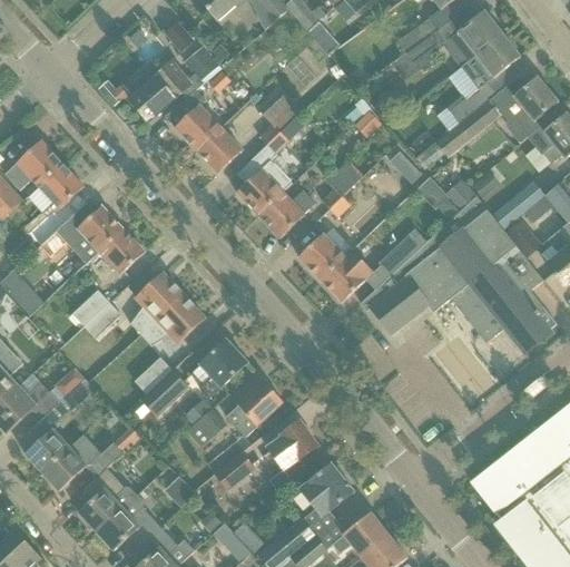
[(200,0),(213,15),(218,20),(241,0),(200,0)]
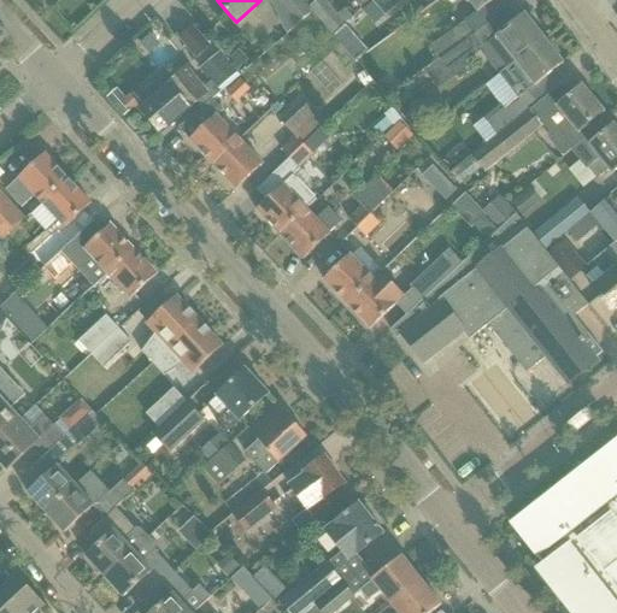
[(311,9),(309,5),(304,0),(280,0),(297,21),(311,9)]
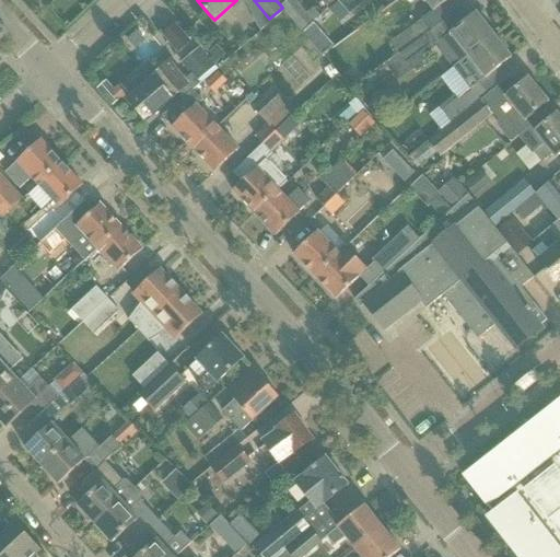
[(286,0),(280,4),(282,8),(301,27),(318,13),(312,4),(305,11),(296,0),(286,0)]
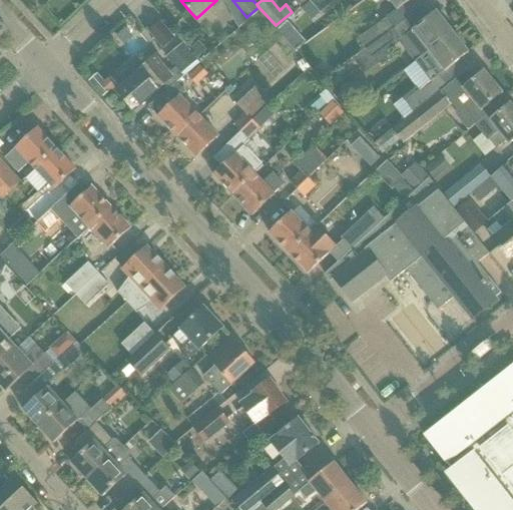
[(320,9),(330,0),(312,0),(320,9)]
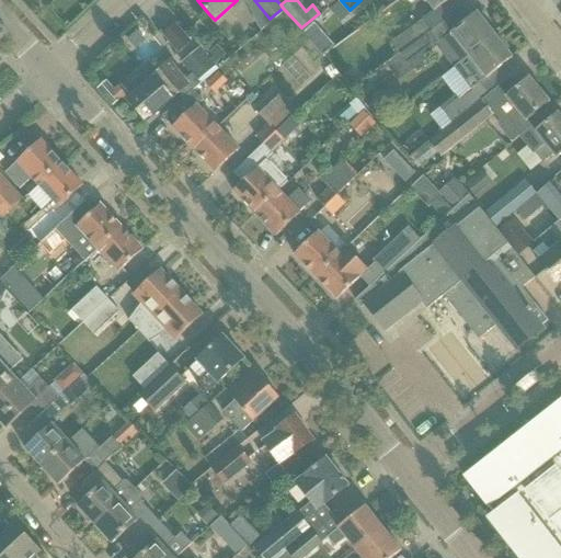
[(451,30),(469,53),(494,33),(477,10),(451,30)]
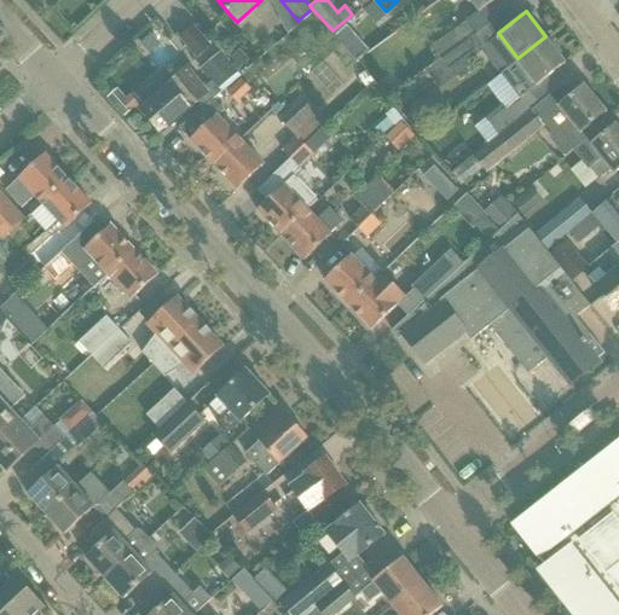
[(158,18),(152,24),(161,34),(167,28),(158,18)]
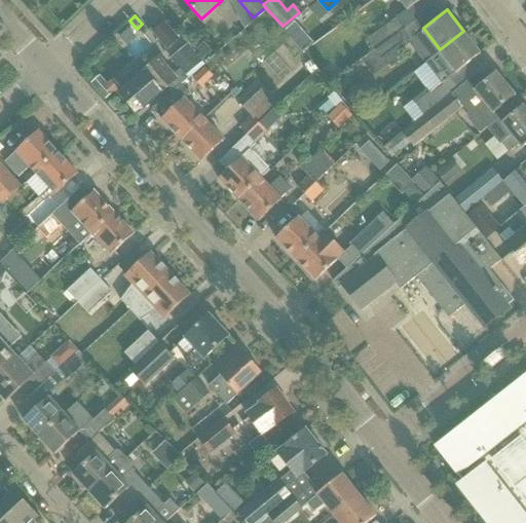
[(367,38),(374,47),(402,27),(405,25),(397,15),(367,38)]
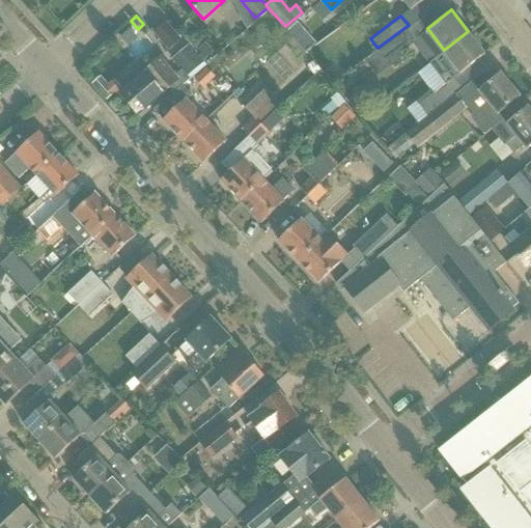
[(297,19),(286,28),(305,49),(315,39),(297,19)]
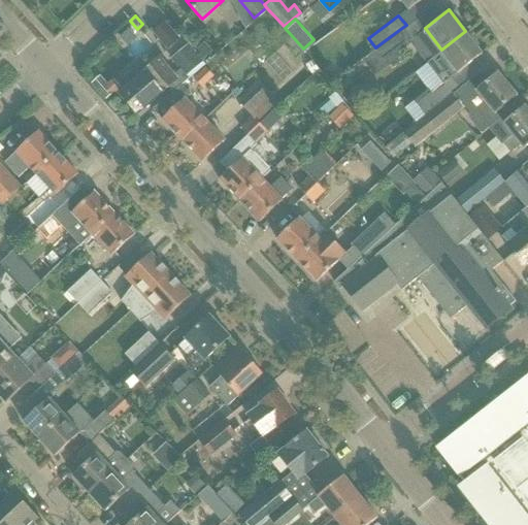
[(166,46),(178,36),(165,20),(153,30),(166,46)]
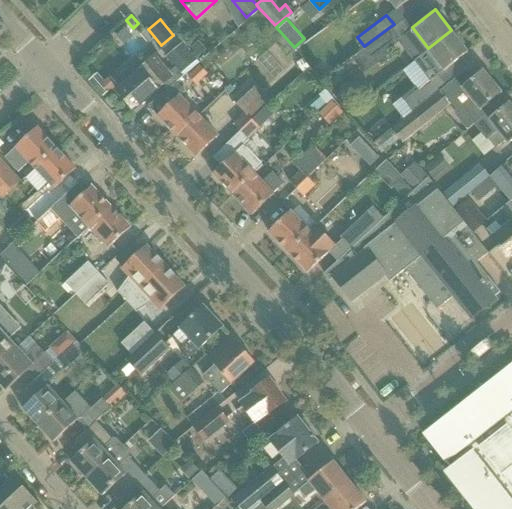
[(391,26),(364,46),(373,58),(399,38),(399,37),(391,26)]
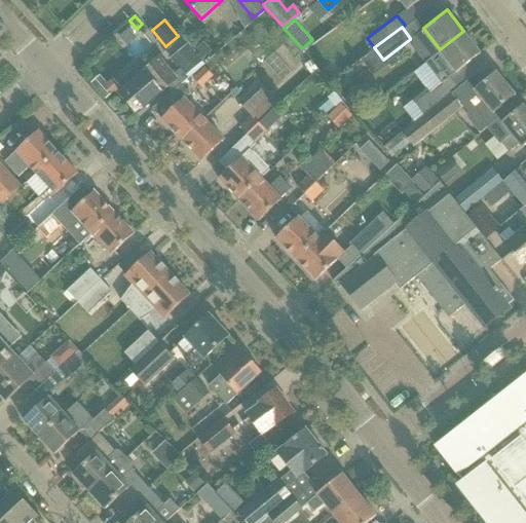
[(456,70),(464,65),(481,51),(463,31),(440,49),(456,70)]
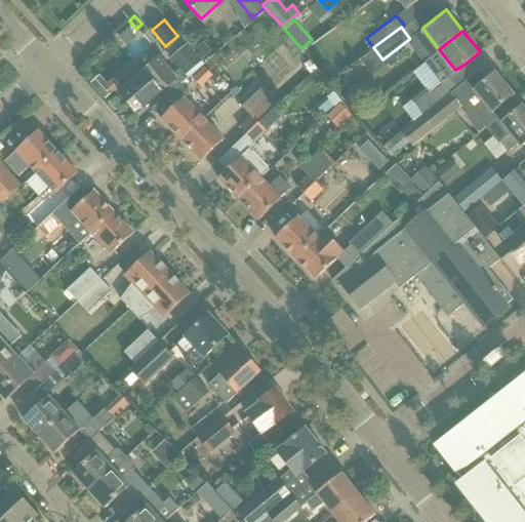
[(203,39),(196,46),(203,55),(211,48),(203,39)]
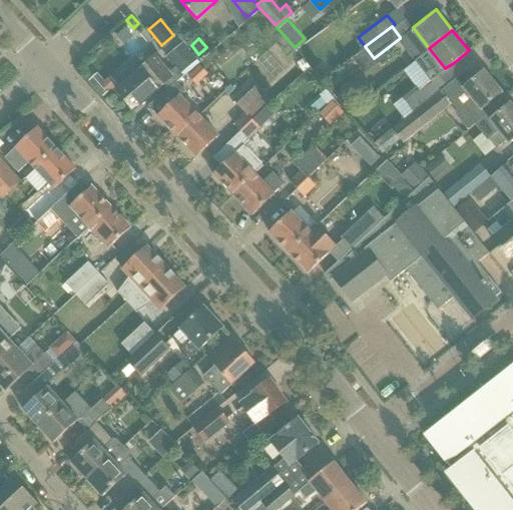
[(197,58),(183,41),(166,56),(180,73),(197,58)]
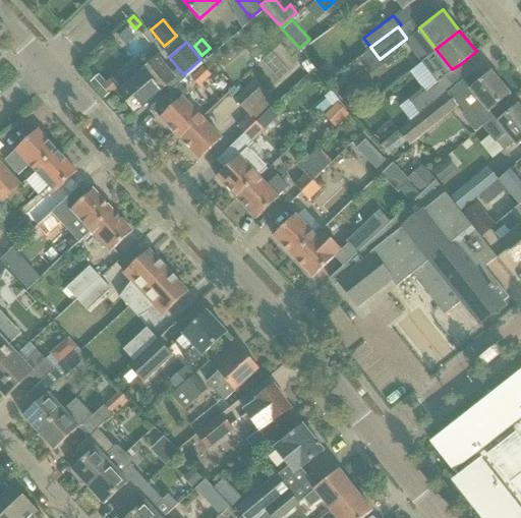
[(135,110),(176,76),(157,54),(140,68),(142,71),(119,92),(135,110)]
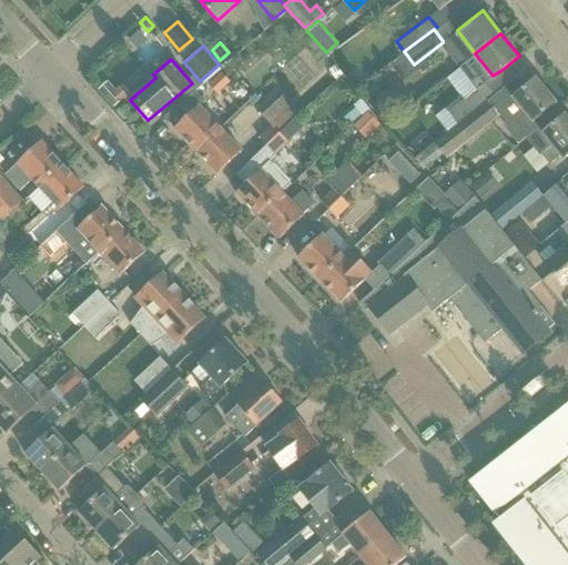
[(217,91),(229,80),(220,71),(209,82),(217,91)]
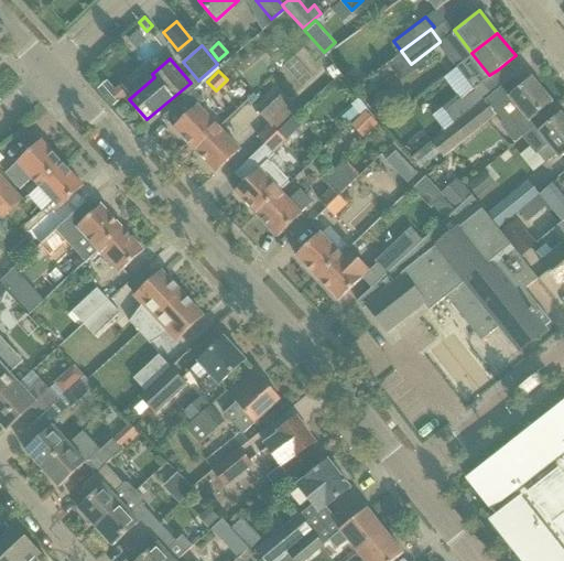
[(349,77),(328,96),(343,111),(364,92),(349,77)]
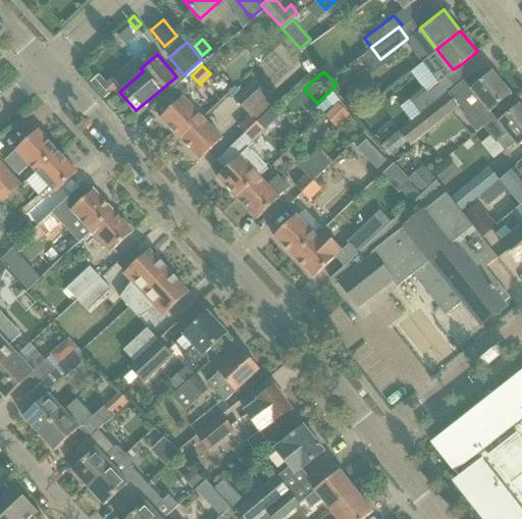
[(496,113),(491,108),(494,106),(511,93),(510,92),(509,93),(504,86),(505,86),(492,71),(476,84),(457,101),(459,104),(463,110),(464,114),(476,131),(483,124),(496,113)]
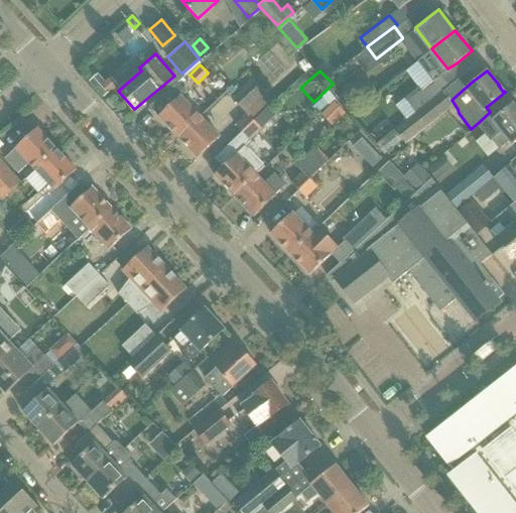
[(98,72),(89,80),(103,96),(112,87),(98,72)]
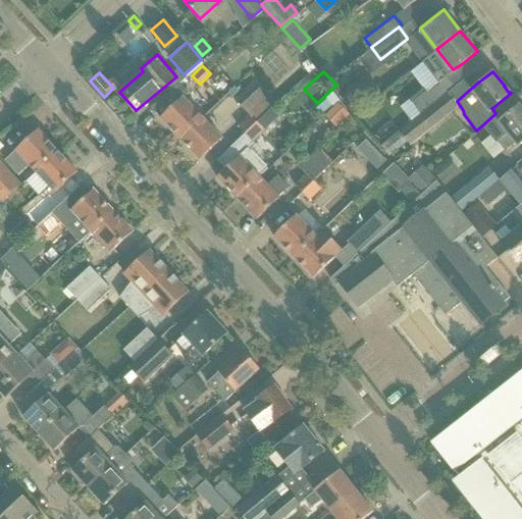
[(257,120),(272,106),(271,104),(273,102),(253,82),(235,98),(249,113),(238,124),(245,132),(257,120)]
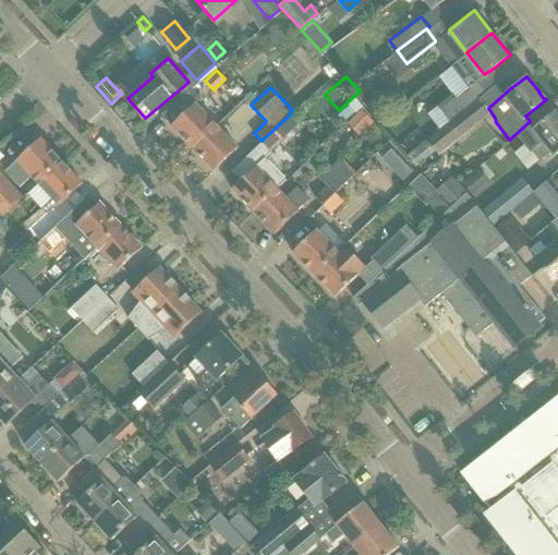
[(172,124),(193,146),(216,124),(195,103),(201,98),(192,88),(179,99),(161,113),(172,124)]
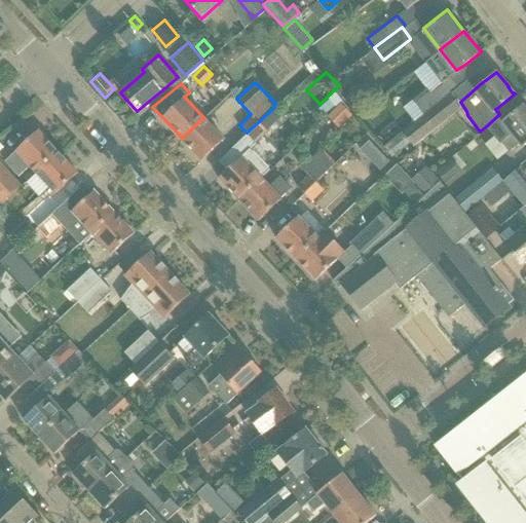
[(353,113),(367,104),(357,89),(344,99),(353,113)]
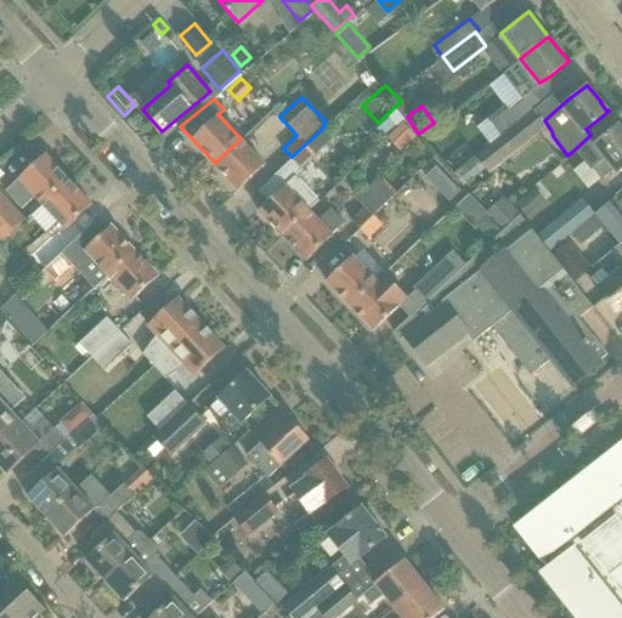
[(499,132),(516,119),(507,107),(491,120),(499,132)]
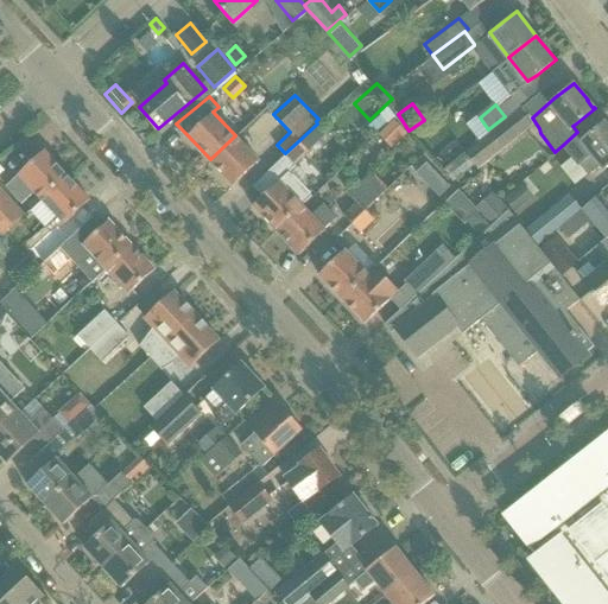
[(523,107),(466,152),(477,166),(534,121),(523,107)]
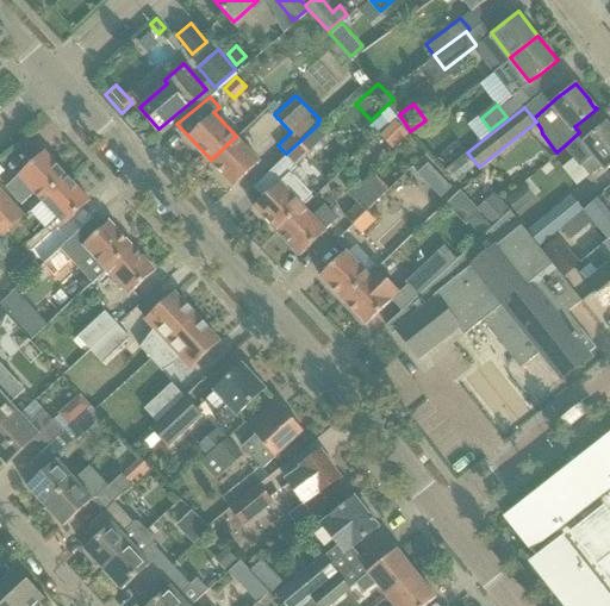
[(383,113),(369,124),(375,131),(388,120),(383,113)]
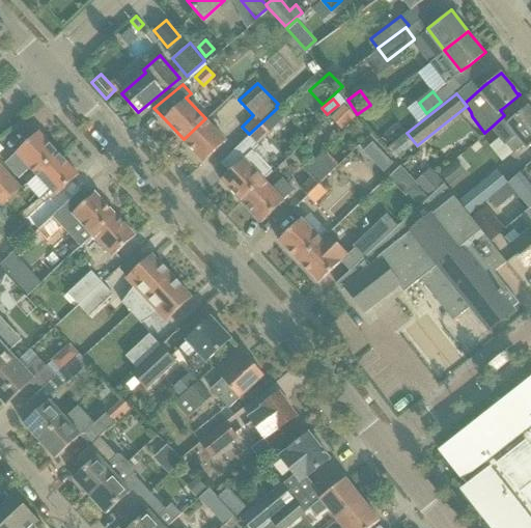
[(344,103),(336,112),(347,123),(356,115),(344,103)]
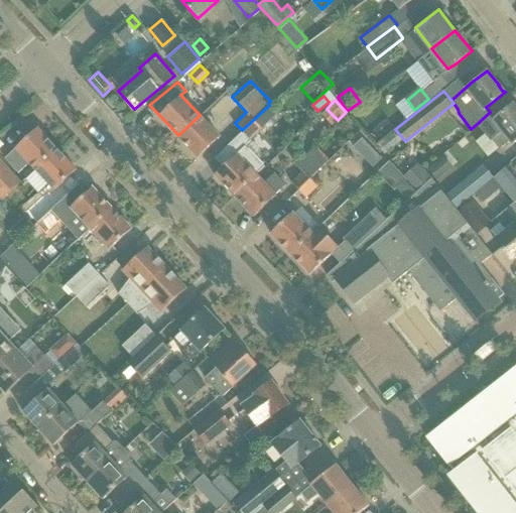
[(512,143),(515,139),(515,105),(514,103),(494,118),(490,112),(478,123),(490,139),(491,137),(498,146),(508,137),(512,143)]
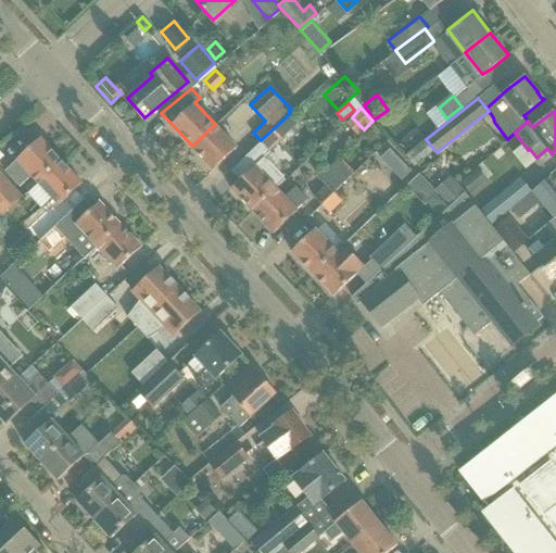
[(337,123),(327,112),(316,122),(326,133),(337,123)]
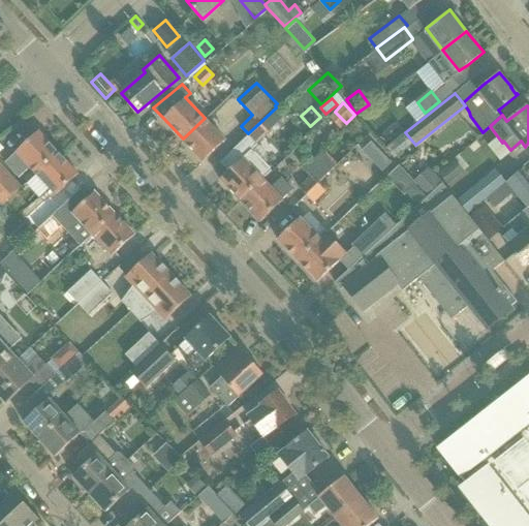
[(268,130),(283,115),(276,107),(260,122),(248,133),(255,141),(268,130)]
